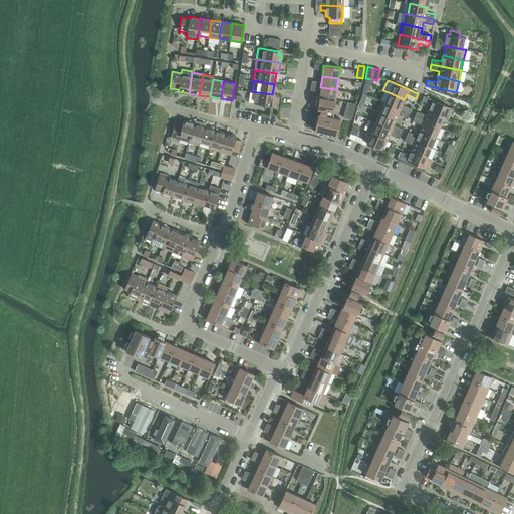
[(320,87),(318,97),(335,100),(336,89),(320,87)]
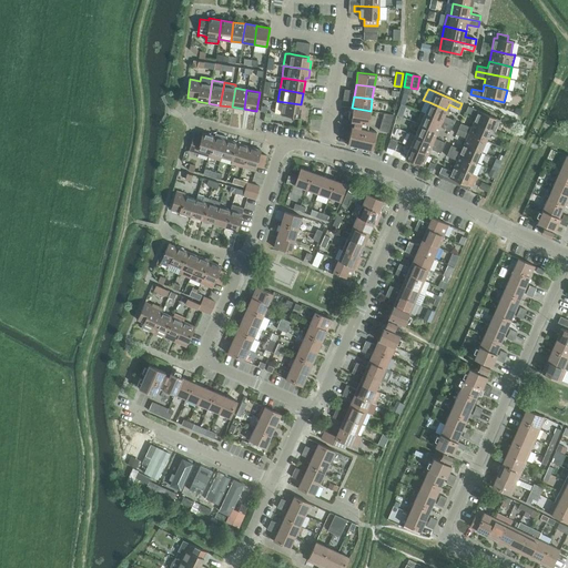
[(275,102),(274,113),(281,113),(281,114),(300,118),(300,117),(302,118),(303,109),(301,108),(301,104),(277,101),(275,102)]
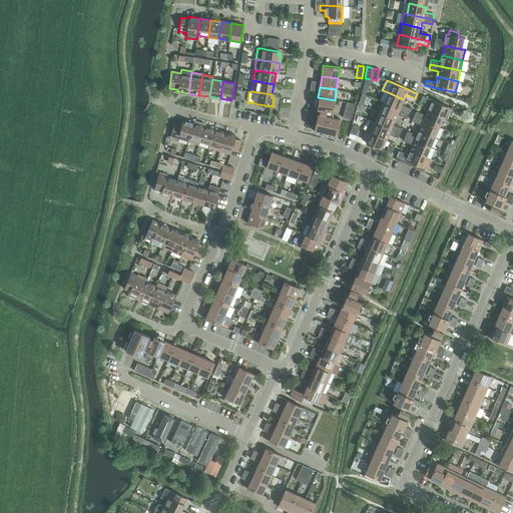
[(410,108),(405,106),(401,104),(403,99),(388,92),(383,102),(408,113),(410,108)]
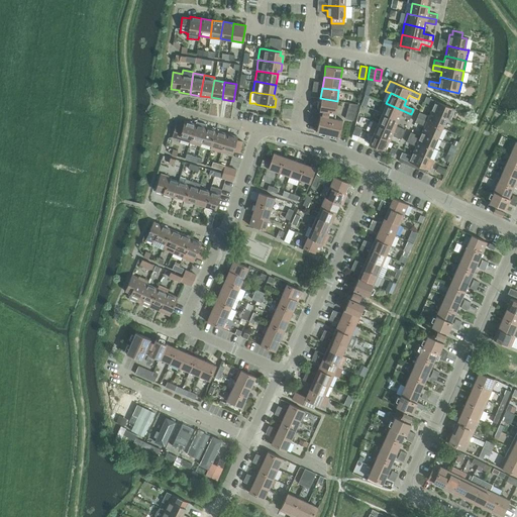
[(430,111),(446,118),(450,119),(454,109),(426,96),(423,102),(432,106),(430,111)]
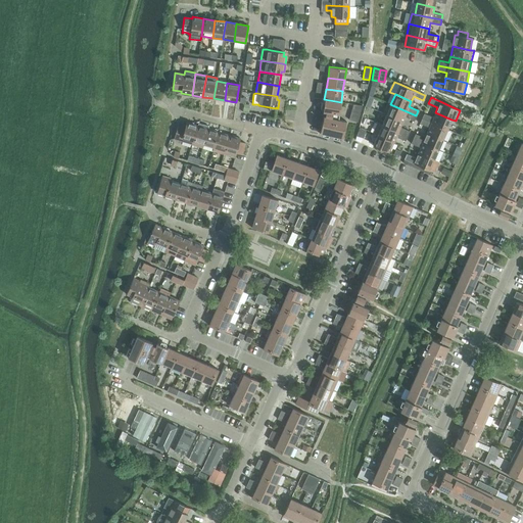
[(324,99),(323,110),(339,113),(341,102),(324,99)]
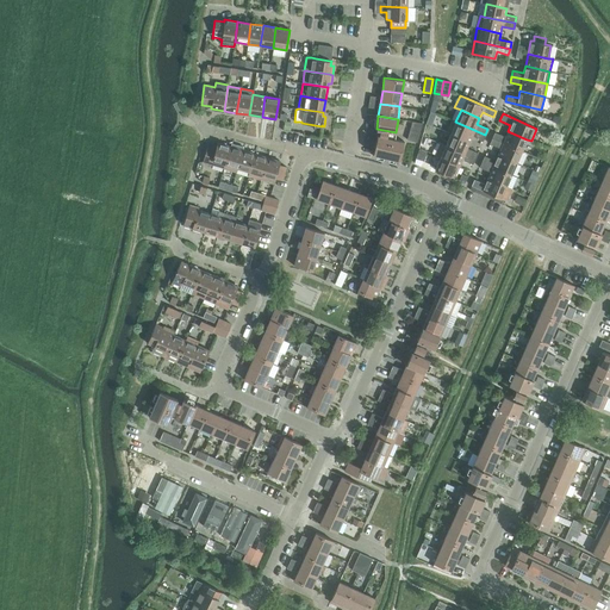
[(446,132),(450,134),(470,142),(472,136),(483,141),(485,135),(455,122),(450,120),(446,132)]
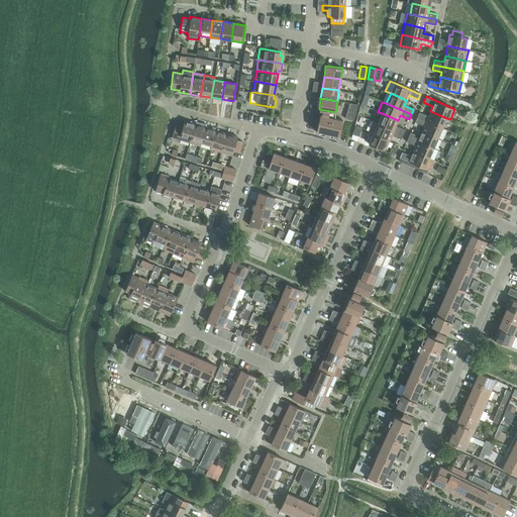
[(357,104),(348,103),(344,118),(352,120),(357,104)]
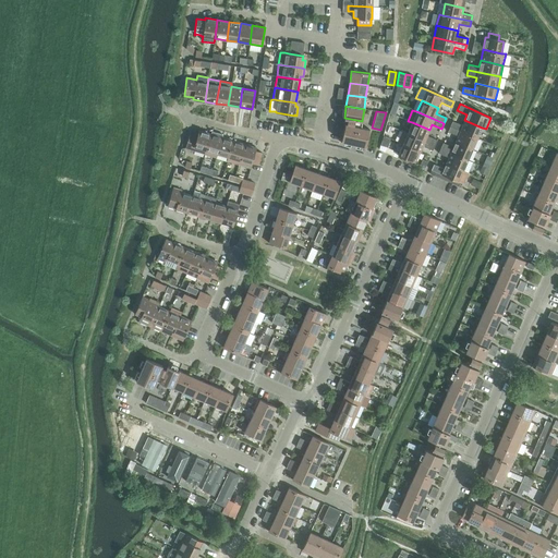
[(450,126),(456,129),(477,137),(482,128),(464,120),(462,125),(452,121),(450,126)]
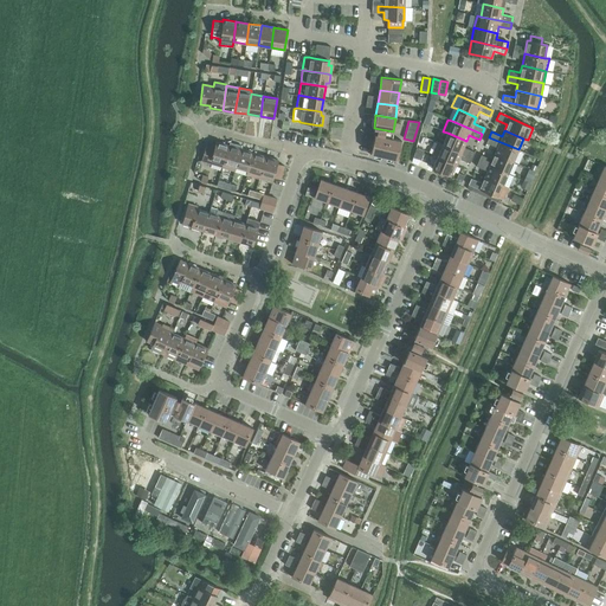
[(466,141),(447,133),(443,144),(472,158),(475,152),(464,147),(466,141)]
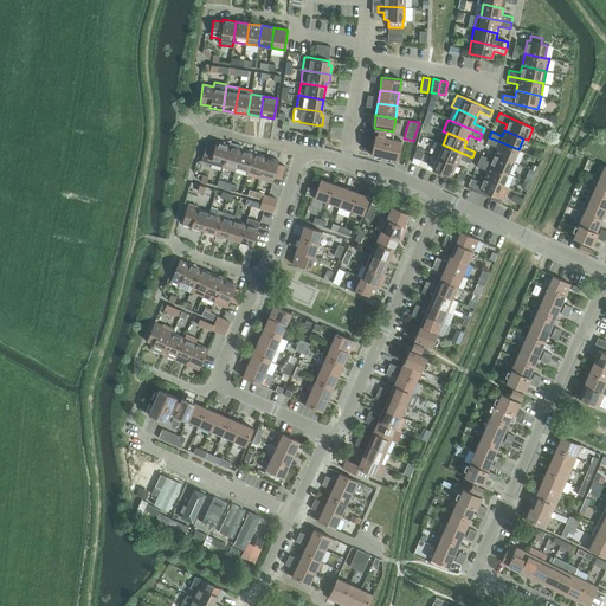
[(397,159),(399,149),(401,140),(375,134),(371,153),(397,159)]
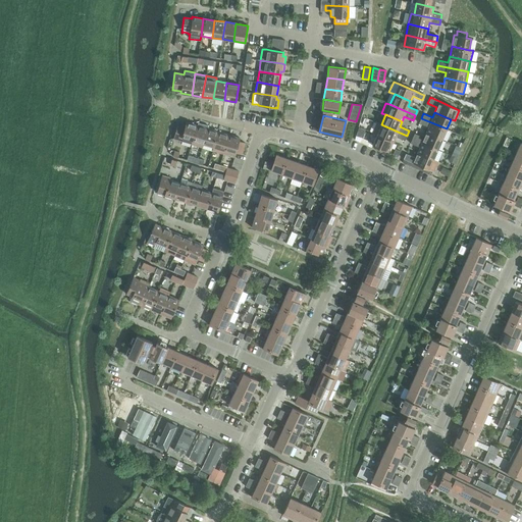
[(426,120),(423,124),(428,126),(426,132),(441,139),(447,128),(426,120)]
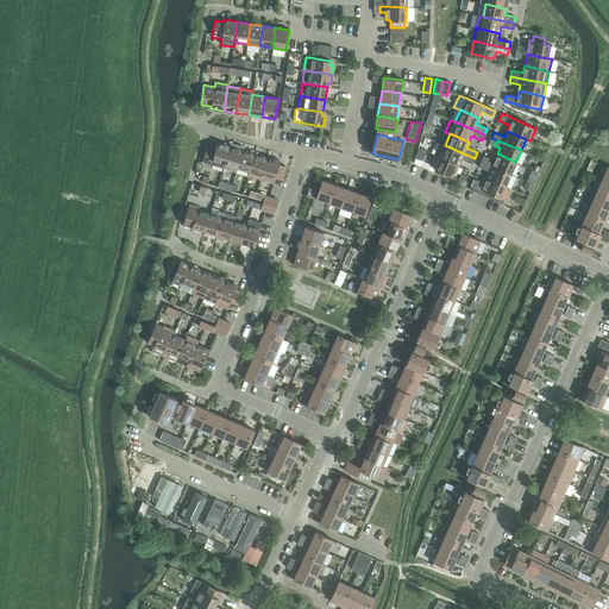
[(202,161),(207,163),(224,168),(230,145),(217,142),(214,149),(206,146),(202,161)]
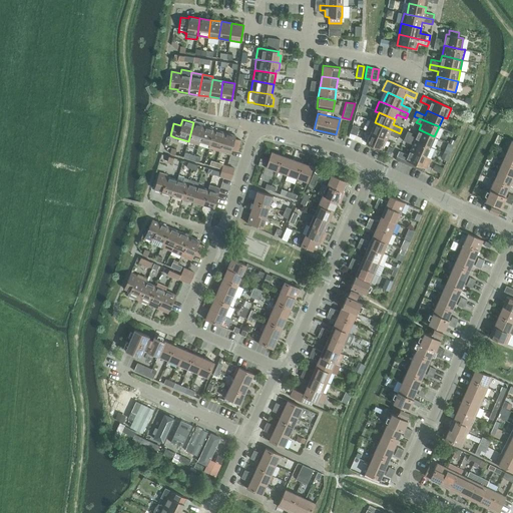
[(366,130),(370,132),(386,139),(388,134),(398,138),(400,133),(375,122),(370,120),(366,130)]
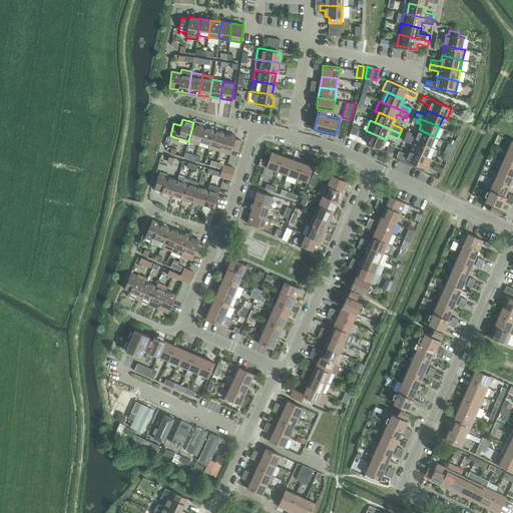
[(193,122),(188,141),(198,144),(199,141),(203,126),(204,123),(198,121),(197,124),(193,122)]
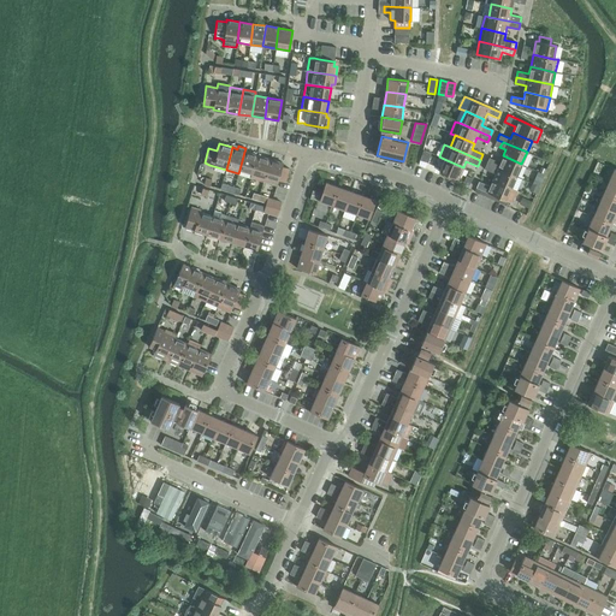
[(422,150),(420,160),(427,163),(430,153),(422,150)]
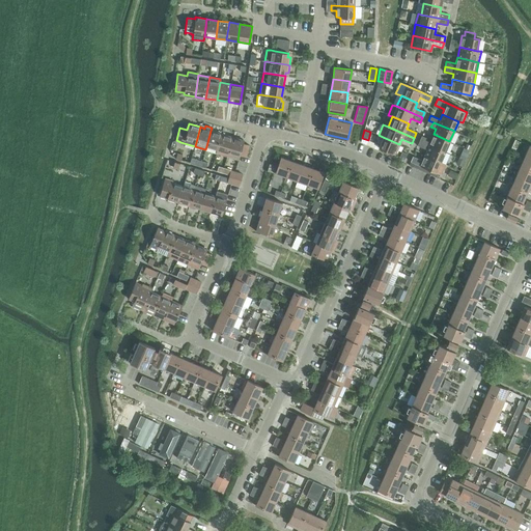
[(222,134),(211,131),(206,146),(217,149),(222,134)]
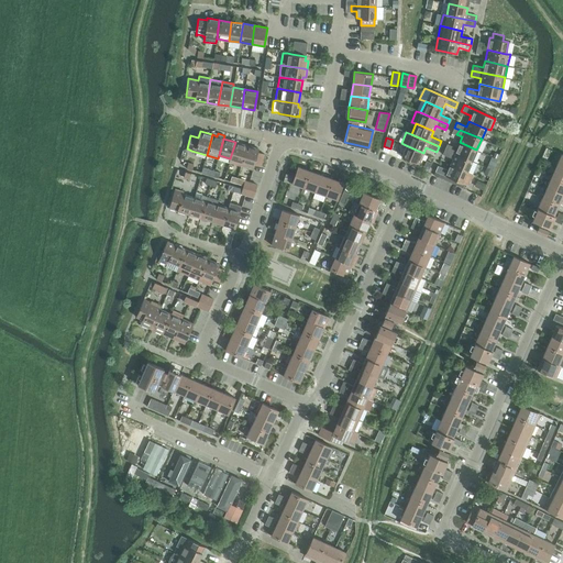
[(240,166),(246,145),(235,142),(230,158),(229,163),(240,166)]
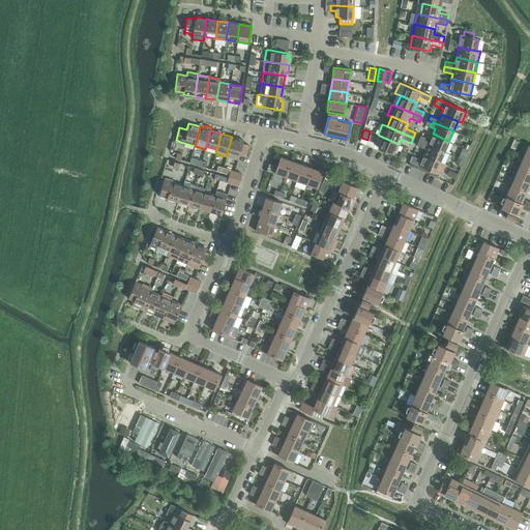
[(448,141),(433,134),(430,140),(420,136),(418,140),(444,151),(448,141)]
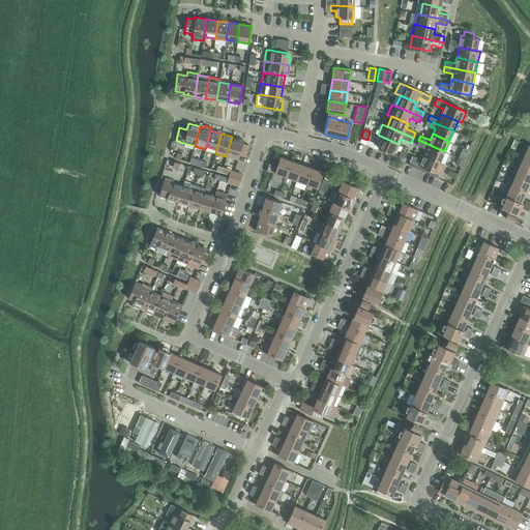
[(244,156),(247,147),(248,145),(242,143),(243,140),(232,137),(226,156),(237,159),(239,155),(244,156)]
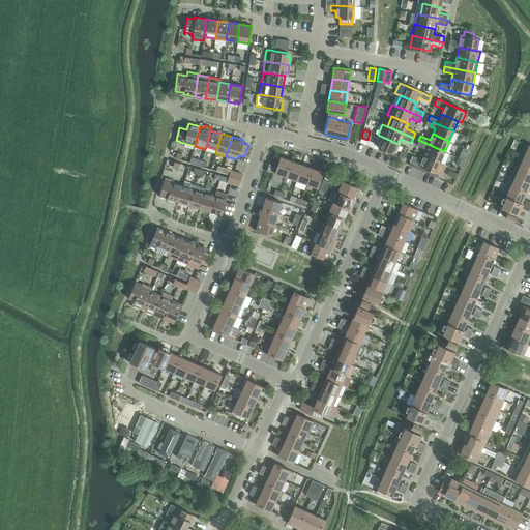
[(399,144),(382,137),(378,147),(394,154),(399,144)]
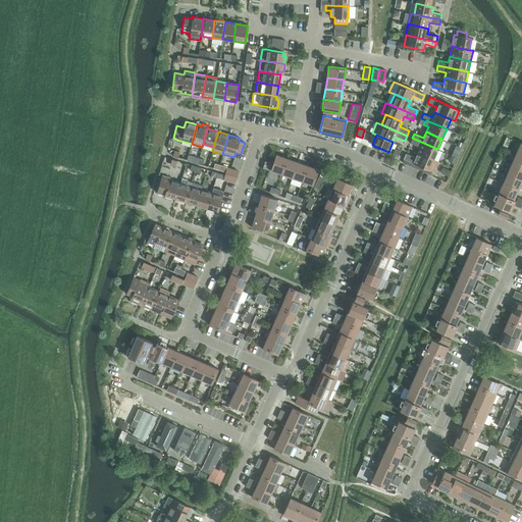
[(417,152),(433,159),(437,149),(412,138),(410,143),(419,147),(417,152)]
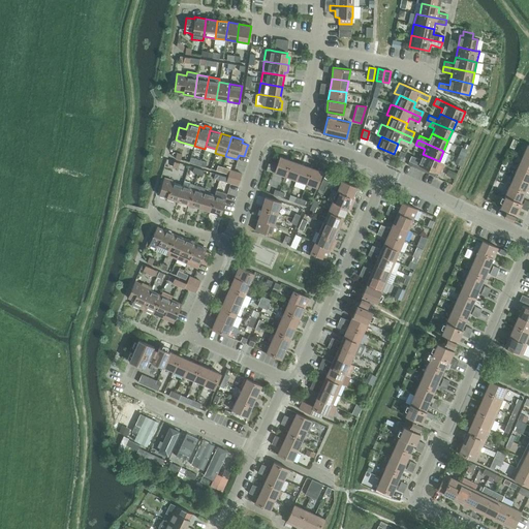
[(423,154),(421,159),(415,158),(413,156),(410,155),(408,161),(439,174),(443,163),(439,161),(423,154)]
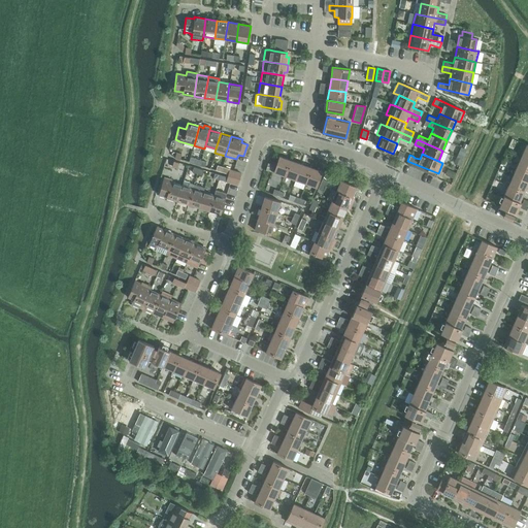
[(517,165),(527,169),(527,158),(521,155),(517,165)]
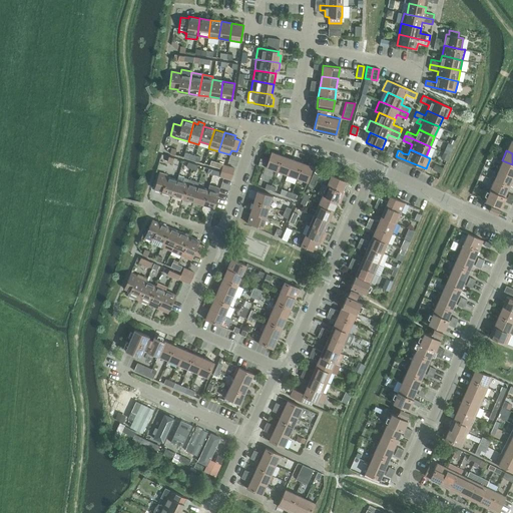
[(271,151),(266,167),(276,170),(282,155),(271,151)]
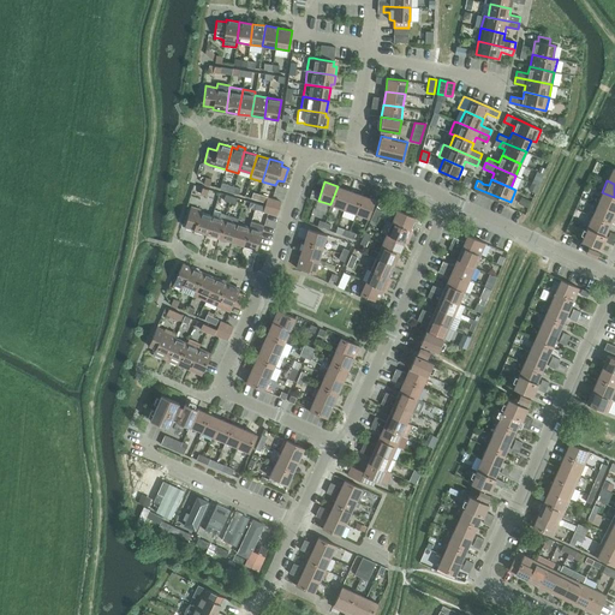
[(338,186),(330,204),(344,209),(350,191),(338,186)]
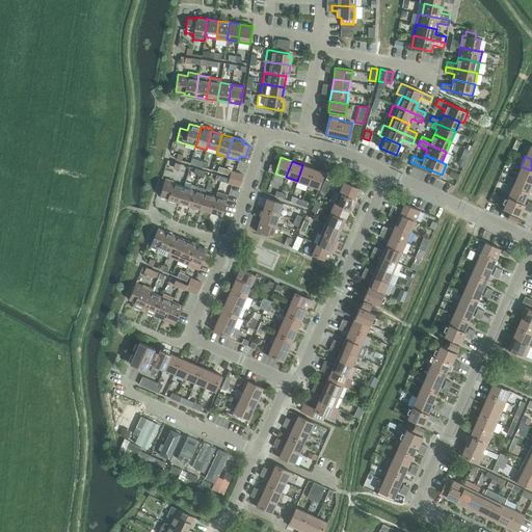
[(410,162),(409,165),(416,168),(440,179),(442,175),(410,162)]
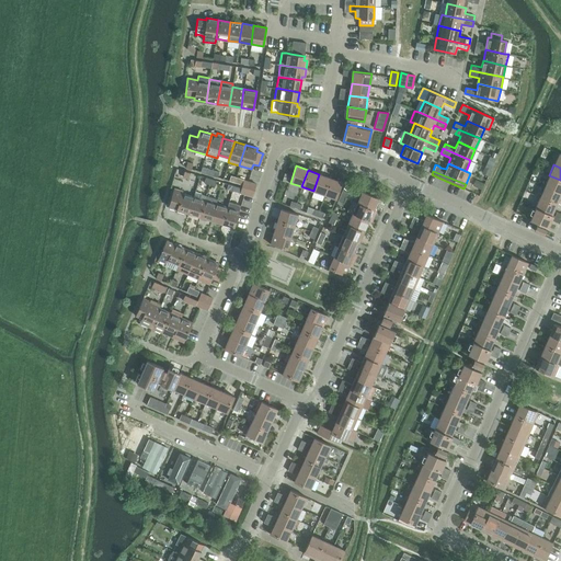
[(282,181),(288,183),(289,183),(292,175),(284,173),(282,181)]
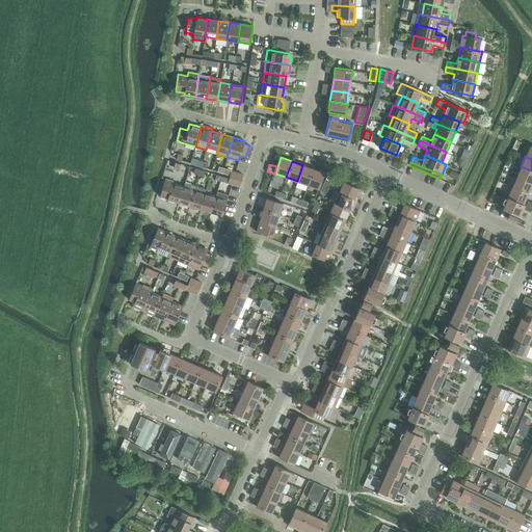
[(297,181),(308,185),(313,168),(302,165),(297,181)]
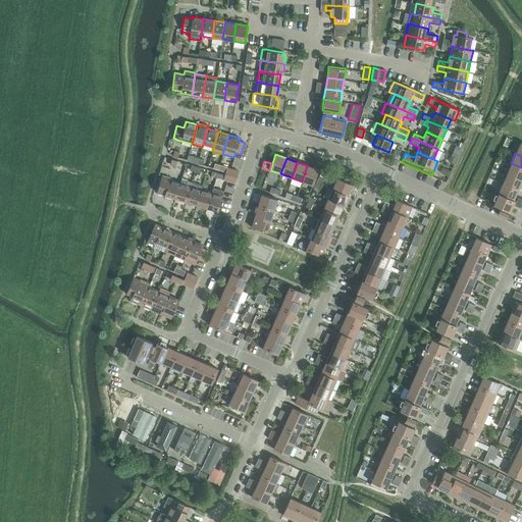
[(507,173),(521,180),(521,178),(521,167),(511,163),(507,173)]
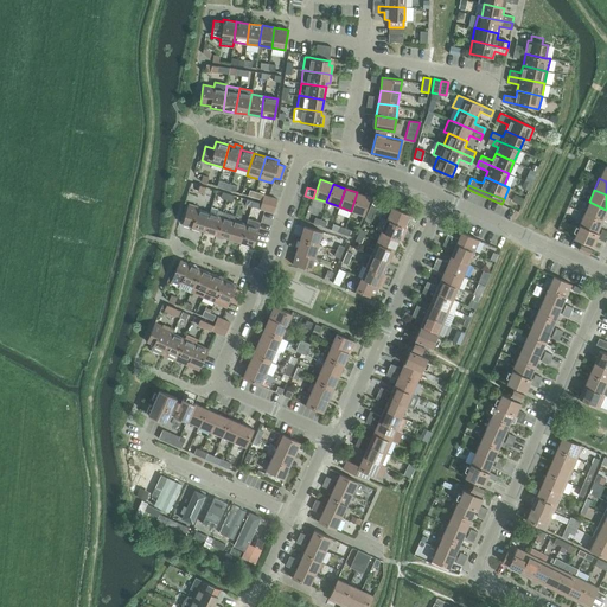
[(351,211),(363,216),(370,197),(357,192),(351,211)]
